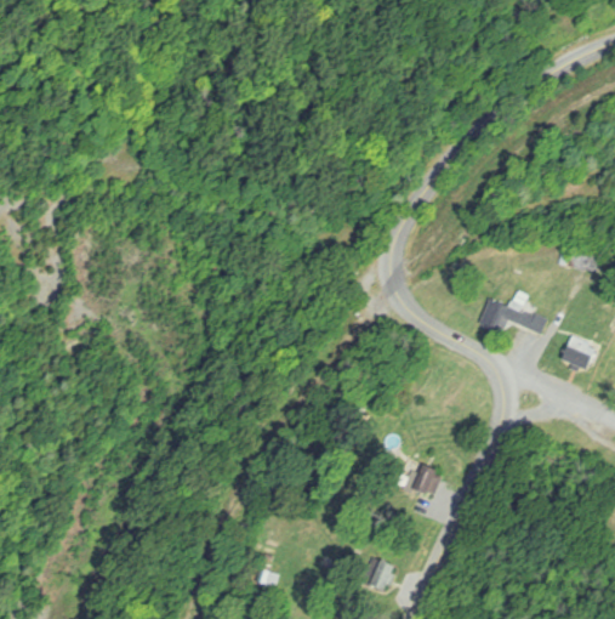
[(596,268),(598,251),(570,248),(568,265),(596,268)]
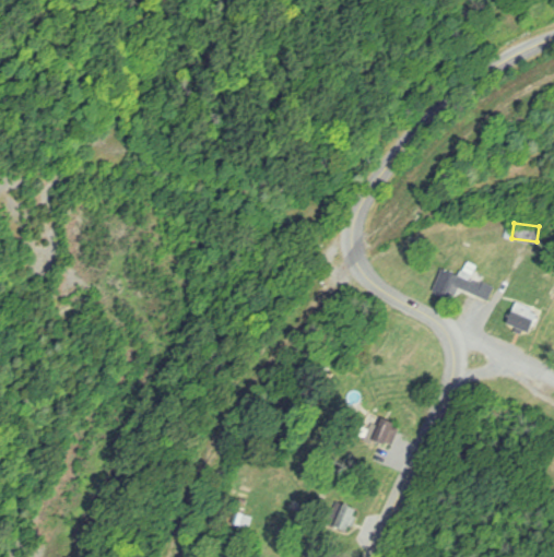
[(484,303),(493,282),(471,274),(473,268),(443,257),(433,283),(484,303)]
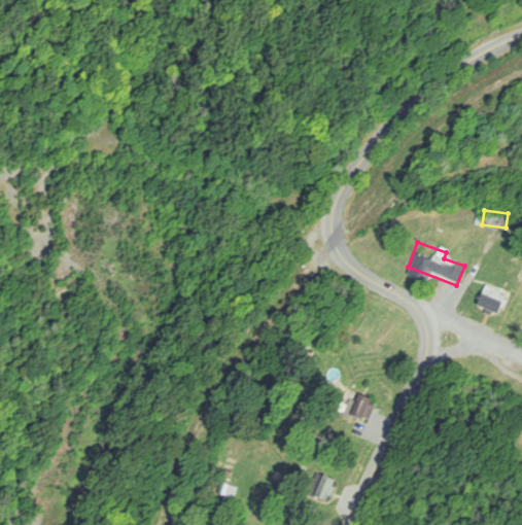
[(475,304),(497,312),(505,290),(483,282),(475,304)]
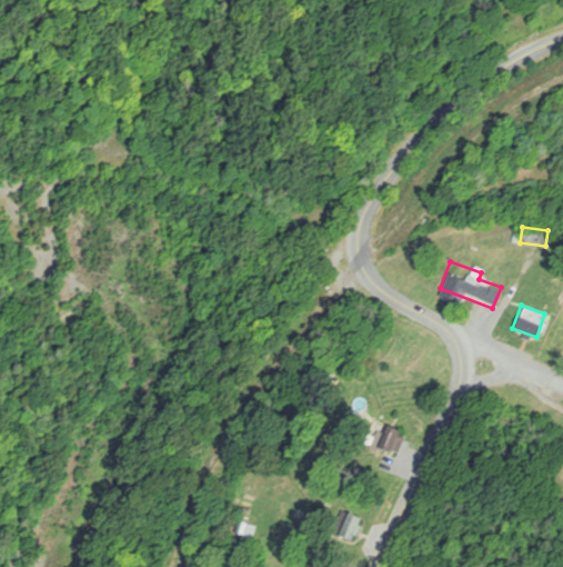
[(389,451),(400,430),(386,423),(375,445),(389,451)]
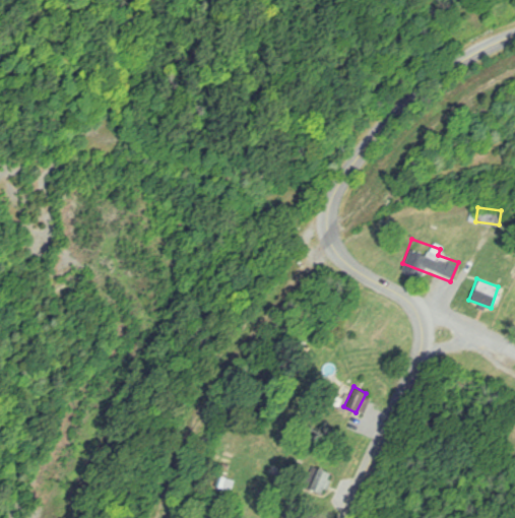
[(330,473),(315,465),(303,484),(318,494),(330,473)]
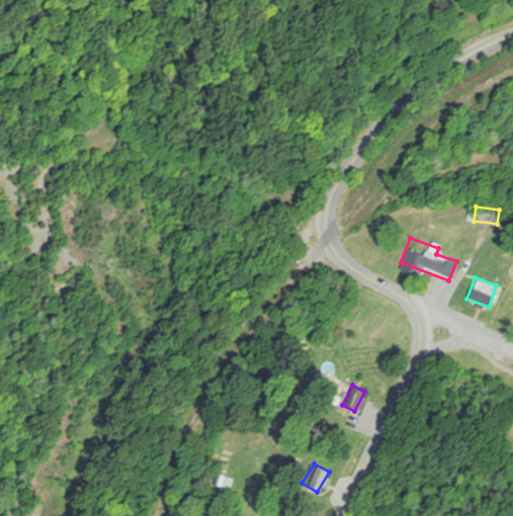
All buildings are outlined.
